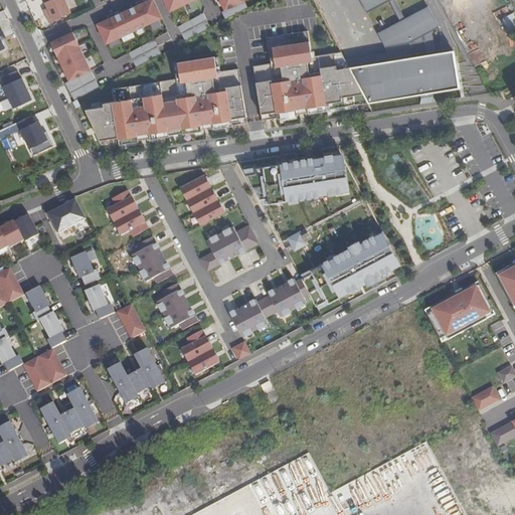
[(65,0),(46,0),(44,1),(49,12),(45,15),(49,23),(71,13),(65,0)]
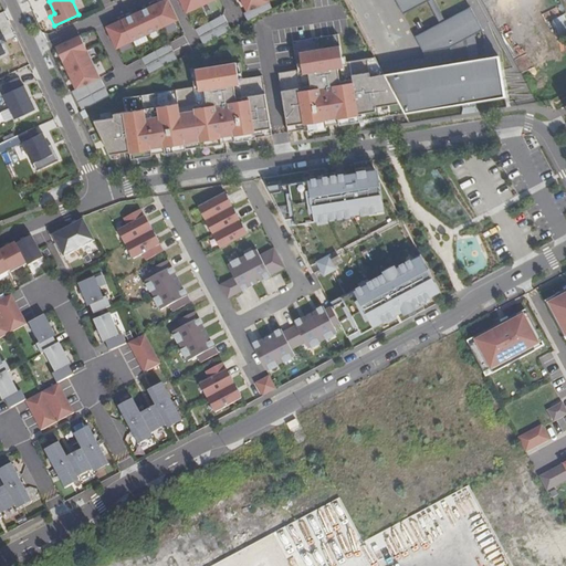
[(116,49),(179,21),(169,0),(159,0),(146,7),(129,14),(113,21),(105,25),(116,49)]
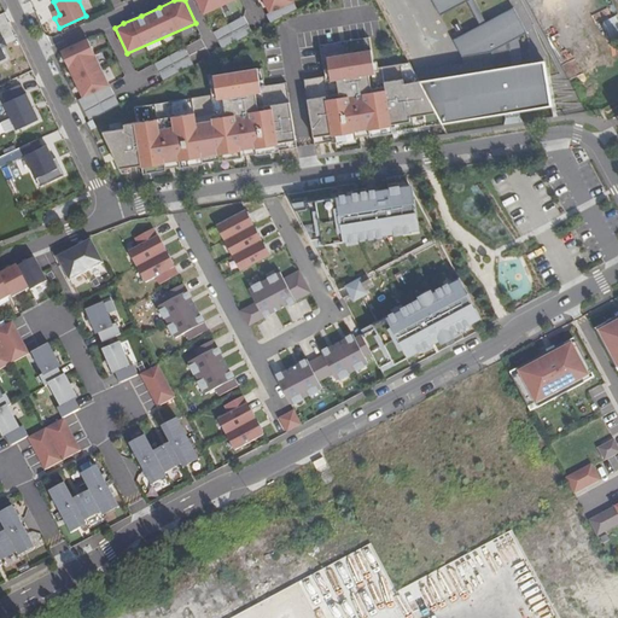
[(196,0),(203,15),(234,0),(196,0)]
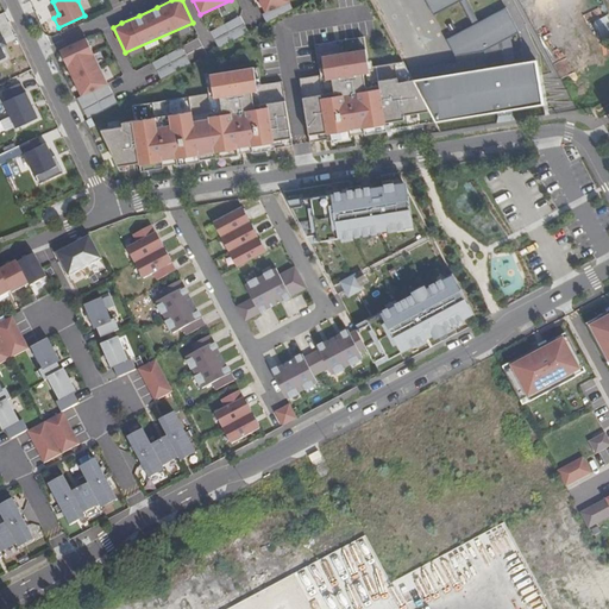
[(259,0),(265,13),(289,1),(290,1),(289,0),(259,0)]
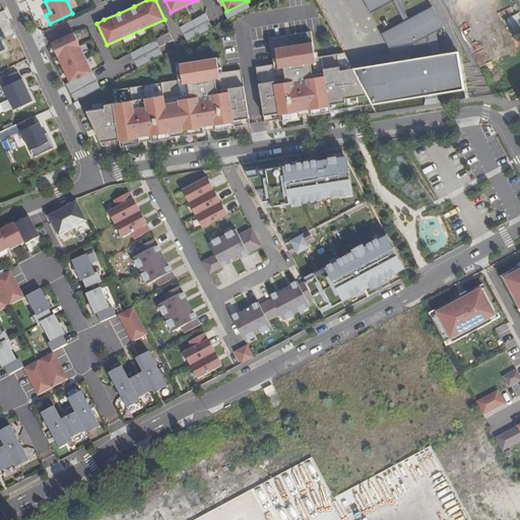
[(415,49),(358,76),(373,104),(426,94),(438,92),(465,87),(458,49),(441,52),(433,53),(430,34),(437,29),(445,26),(433,4),(409,17),(399,0),(364,0),(371,12),(393,0),(404,20),(381,33),(389,47),(411,36),(412,38),(415,49)]
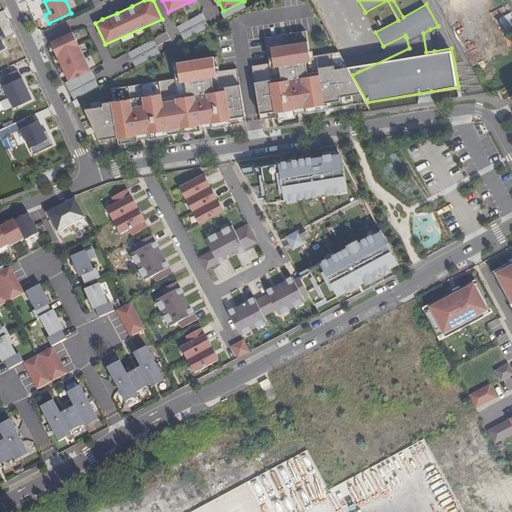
[(224,20),(247,8),(243,1),(223,11),(220,12),(224,20)]
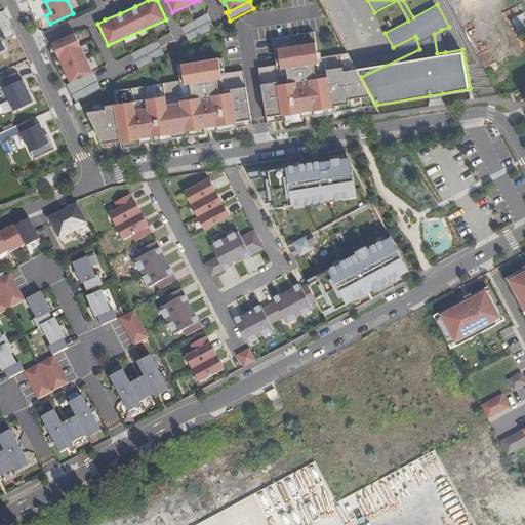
[(189,42),(215,28),(207,13),(180,28),(189,42)]
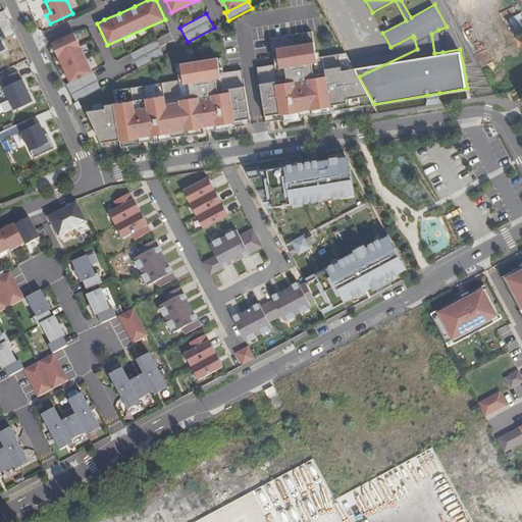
[(515,36),(521,33),(521,14),(521,13),(508,18),(515,36)]
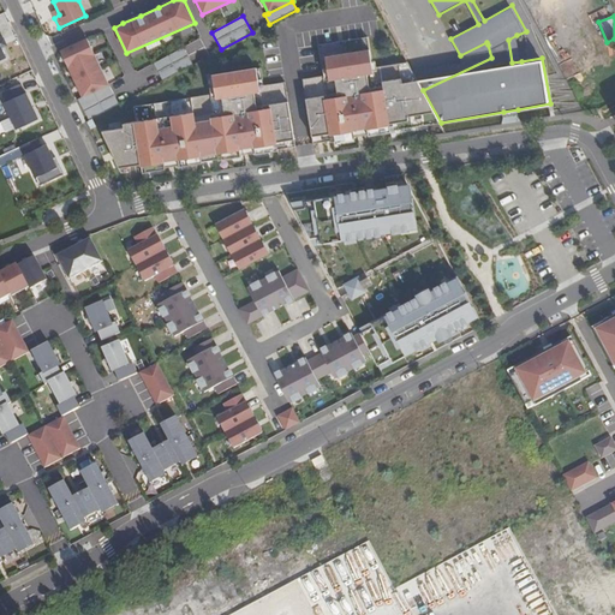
[(512,63),(521,61),(517,35),(508,40),(512,63)]
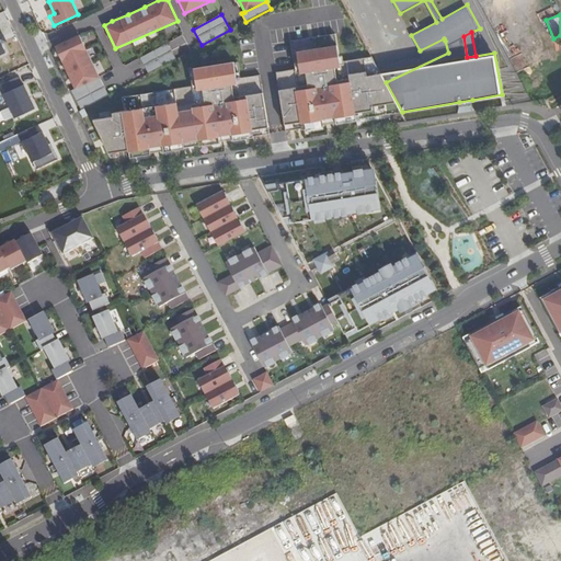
[(357,118),(402,112),(386,82),(382,76),(381,72),(371,55),(341,60),(335,33),(290,41),(296,68),(276,71),(286,130),(302,128),(302,129),(323,125),(323,124),(322,118),(335,116),(336,122),(336,123),(357,119),(357,118)]
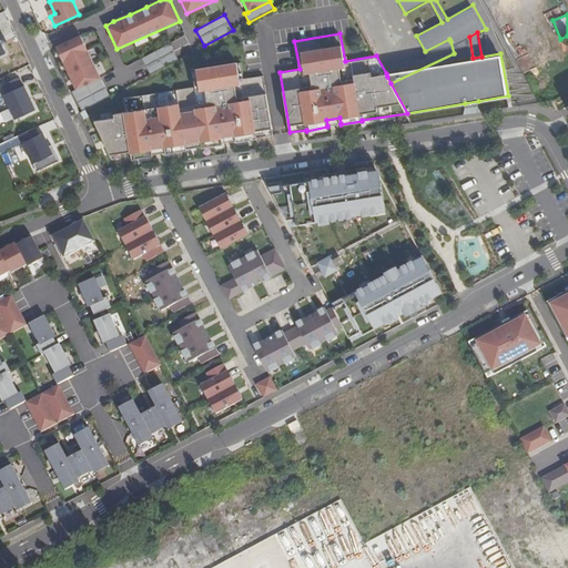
[(75,90),(100,78),(80,34),(56,47),(75,90)]
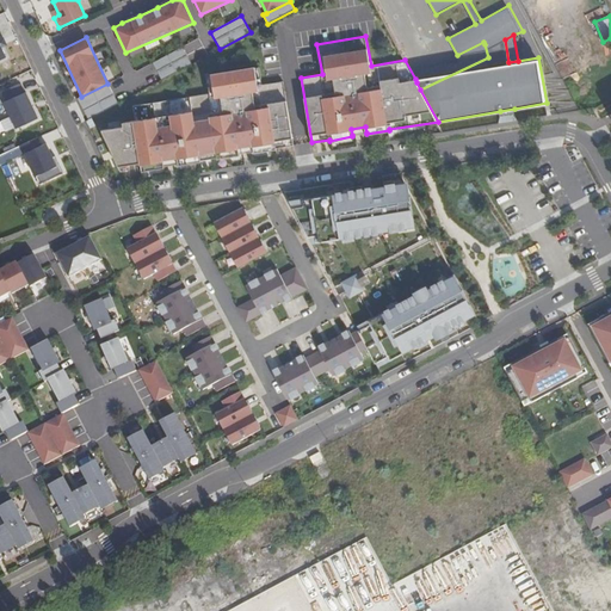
[(190,61),(205,53),(198,38),(183,47),(190,61)]
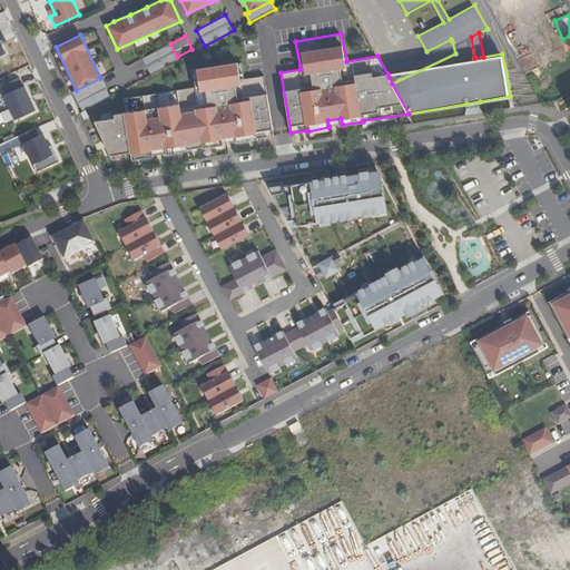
[(430,56),(387,74),(389,77),(392,84),(455,53),(452,41),(451,39),(426,51),(429,55),(430,56)]
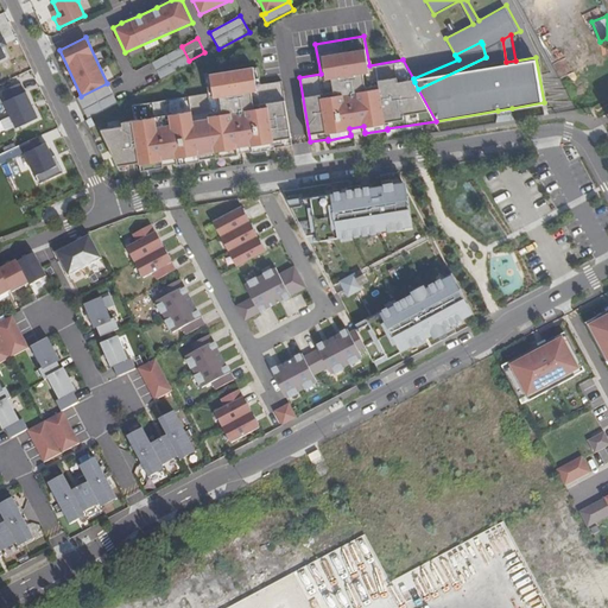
[(160,80),(191,64),(182,48),(151,63),(160,80)]
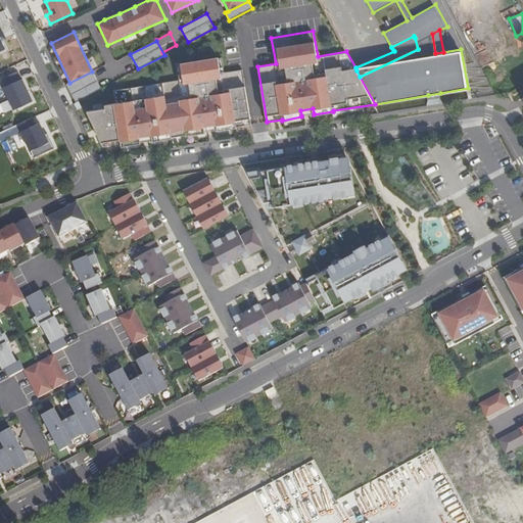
[(243,69),(221,73),(219,57),(177,64),(179,80),(114,91),(116,103),(105,105),(105,108),(87,111),(101,143),(120,138),(122,145),(141,143),(141,141),(140,136),(152,134),(153,140),(153,141),(173,138),(173,137),(186,135),(186,136),(205,134),(205,132),(204,127),(217,125),(218,130),(218,132),(252,125),(243,69)]
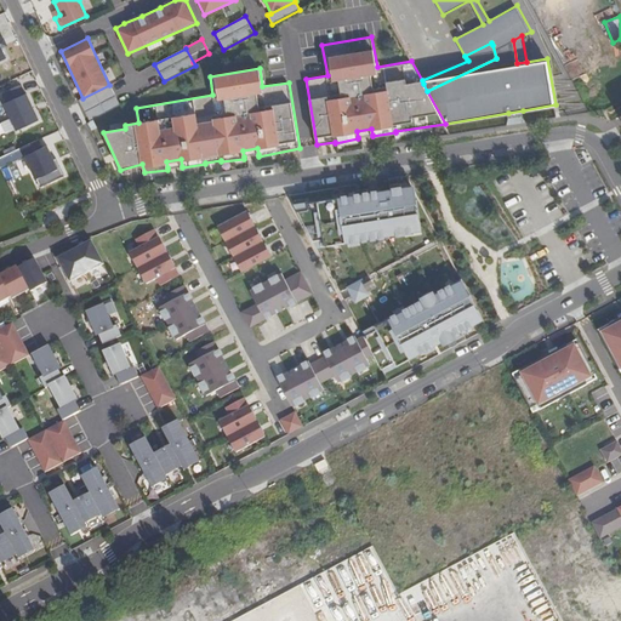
[(90,121),(120,104),(109,85),(83,98),(78,101),(90,121)]
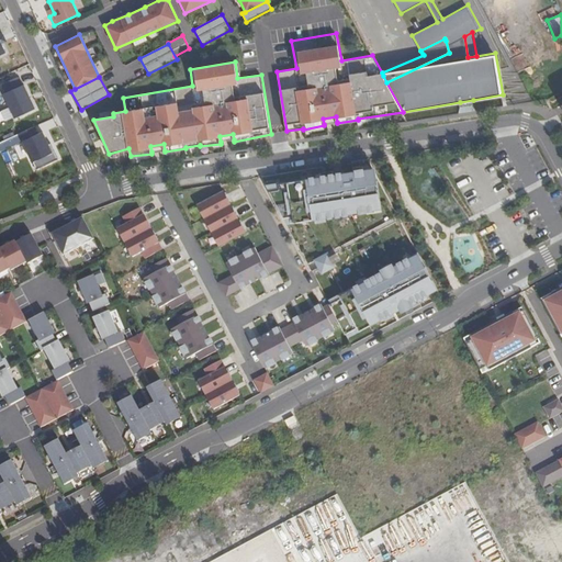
[(3,93),(15,119),(35,110),(24,83),(3,93)]
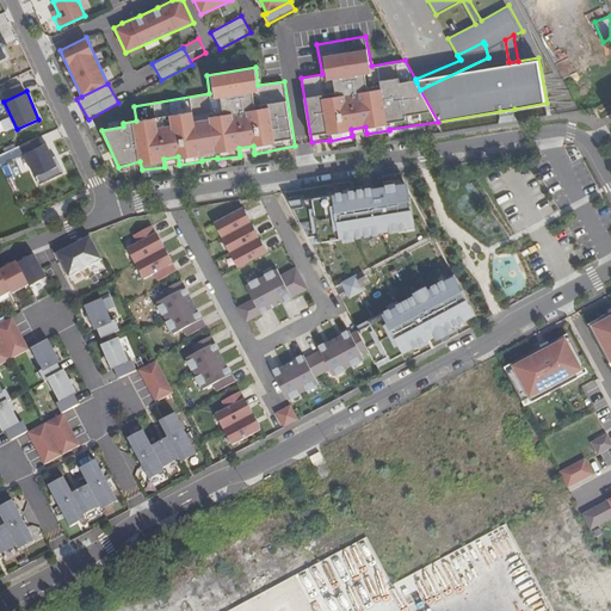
[(20,144),(35,177),(57,166),(47,142),(42,144),(38,137),(20,144)]
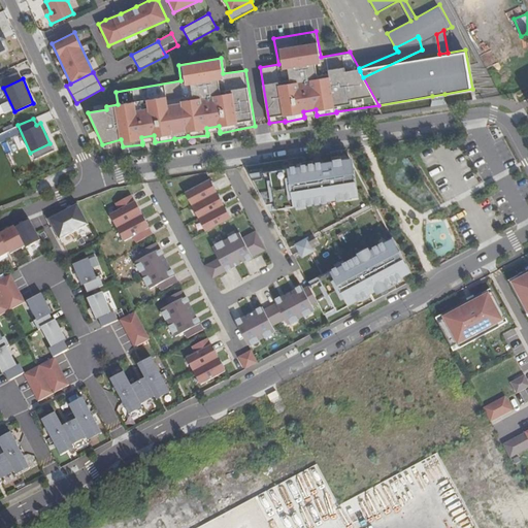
[(13,138),(2,143),(7,155),(20,150),(13,138)]
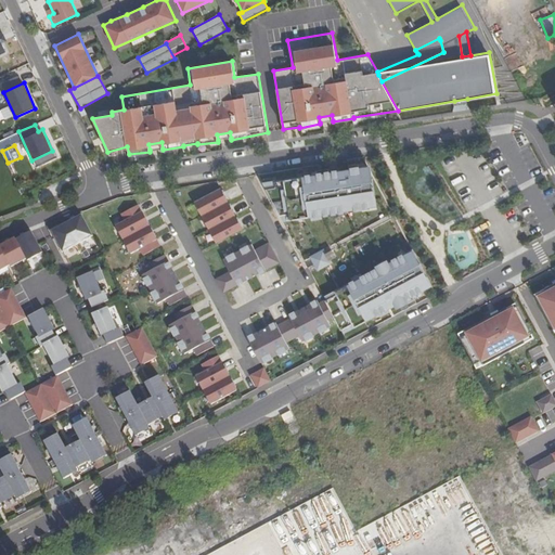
[(319,165),(259,175),(305,260),(311,257),(313,265),(308,267),(325,300),(334,317),(341,330),(346,327),(349,333),(394,313),(389,305),(411,293),(415,300),(408,305),(408,306),(415,301),(417,305),(436,295),(431,286),(427,288),(424,283),(428,281),(363,158),(347,160),(349,170),(322,175),(321,166),(319,166),(319,165)]
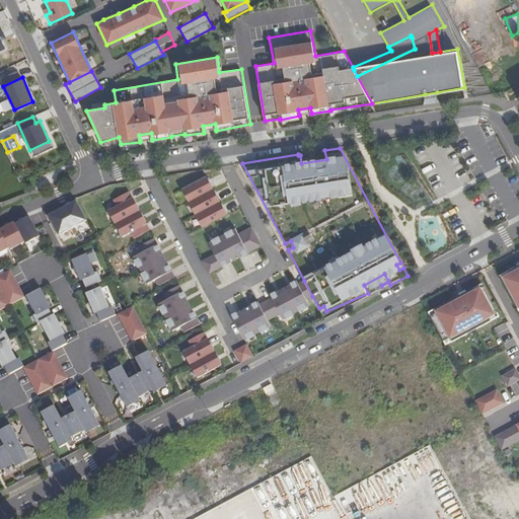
[(207,176),(183,189),(204,227),(228,215),(207,176)]
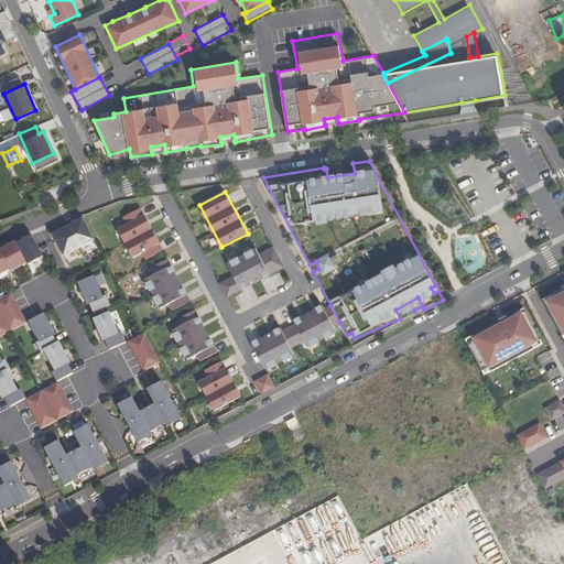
[(125,218),(128,225),(119,229),(134,259),(143,253),(148,260),(164,251),(142,209),(125,218)]
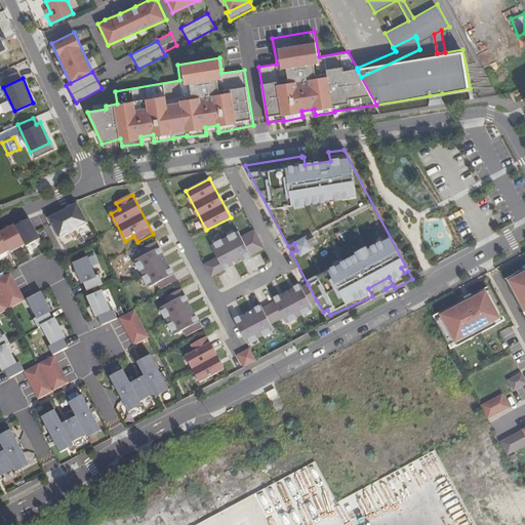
[(48,217),(58,239),(88,225),(78,203),(48,217)]
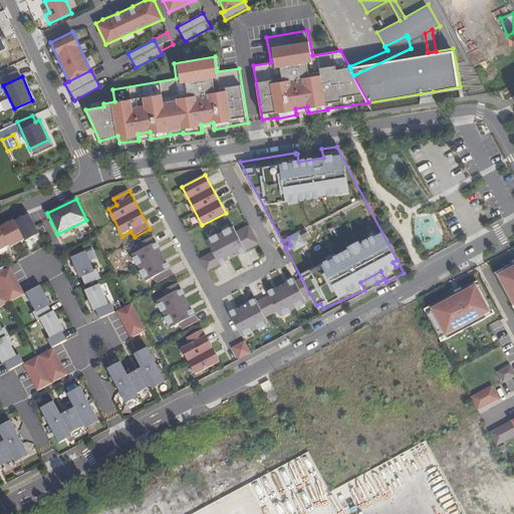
[(29,214),(14,222),(24,240),(25,242),(39,234),(29,214)]
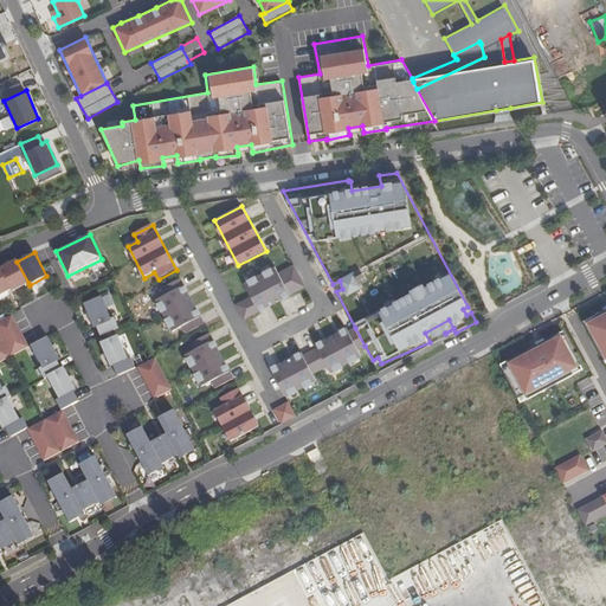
[(28,283),(17,262),(15,259),(0,268),(0,271),(11,290),(11,292),(28,283)]
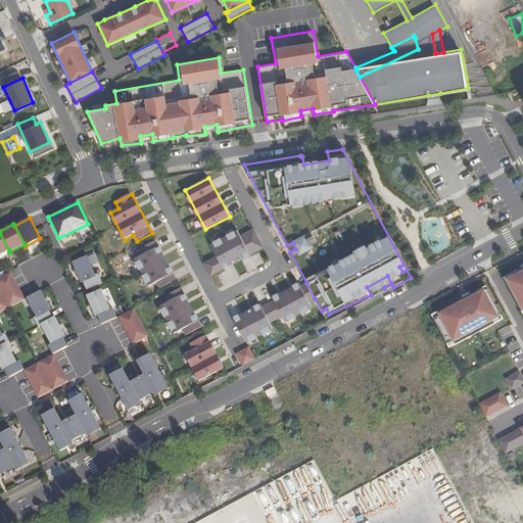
[(218,256),(204,263),(211,276),(265,248),(254,230),(241,236),(238,230),(211,244),(218,256)]
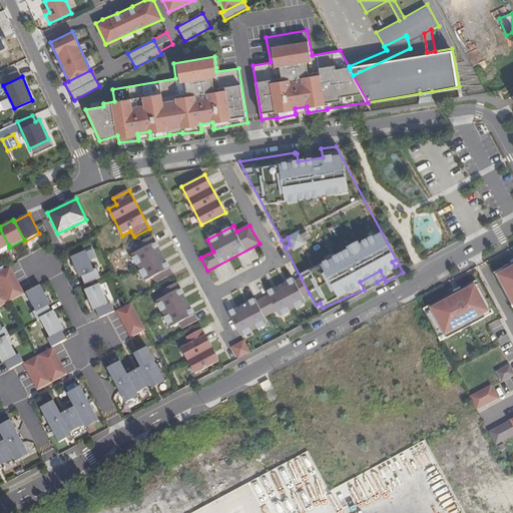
[(0,249),(9,245),(0,229),(0,249)]
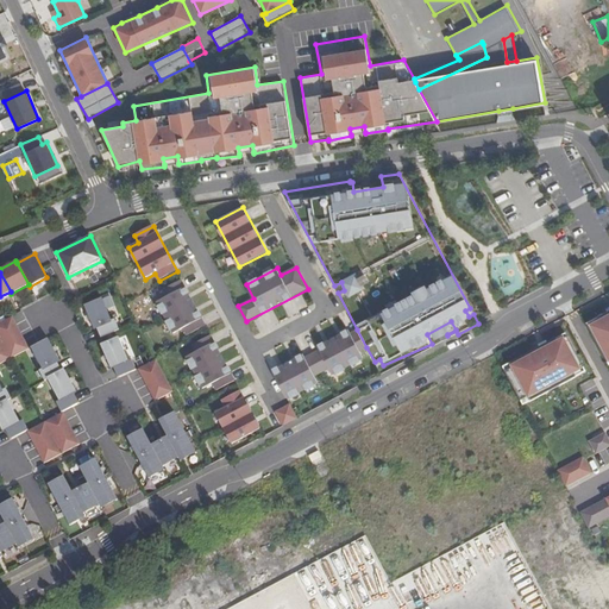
[(207,326),(182,281),(164,290),(168,297),(158,302),(175,334),(184,328),(188,336),(207,326)]
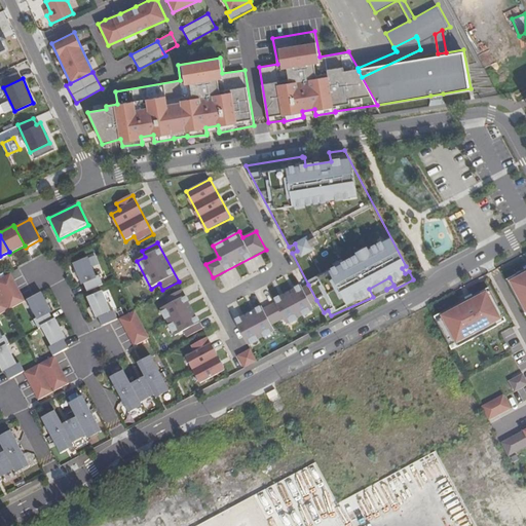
[(83,284),(97,278),(88,258),(73,264),(81,285),(83,284)]
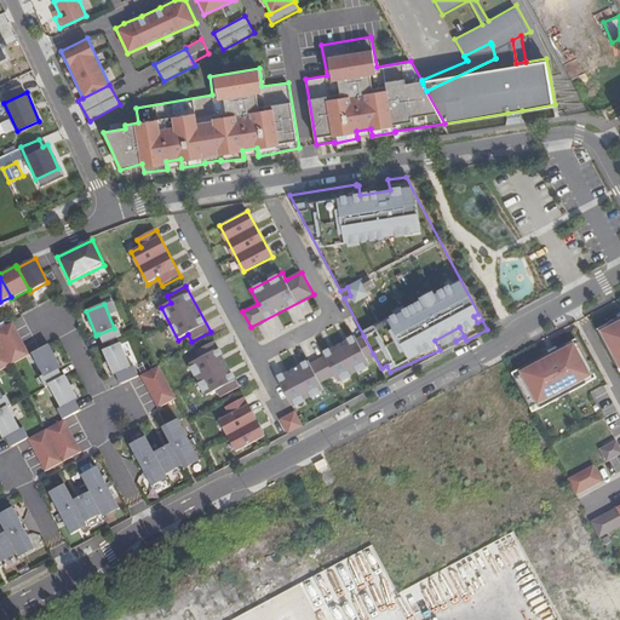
[(598,332),(618,368),(619,366),(619,315),(607,323),(608,326),(598,332)]
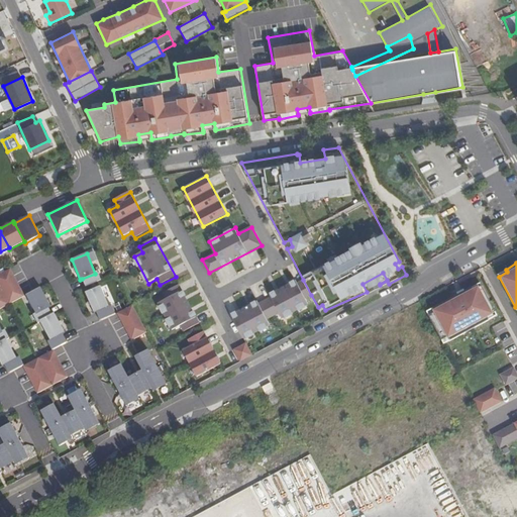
[(0,274),(0,309),(24,296),(10,269),(0,274)]
